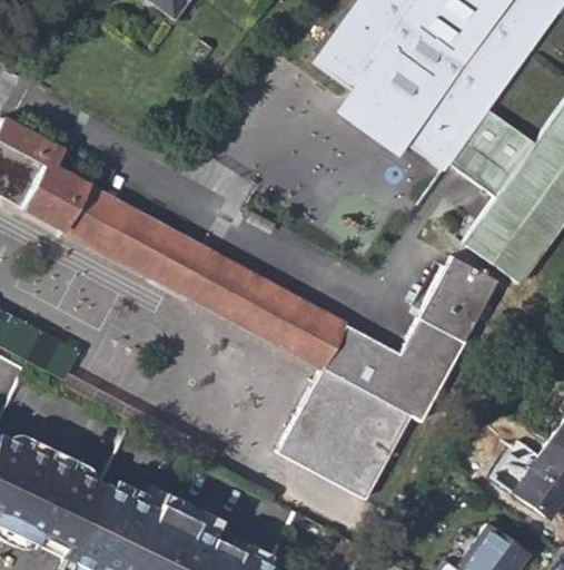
[(151,0),(175,17),(187,0),(151,0)]
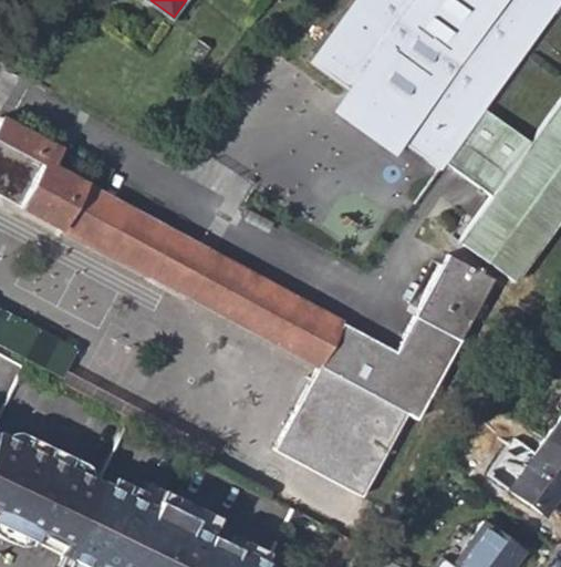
[(444,171),(449,163),(495,196),(461,241),(517,281),(560,219),(560,103),(533,143),(488,109),(560,8),(560,0),(357,0),(313,62),(353,92),(372,65),(382,76),(392,81),(397,80),(404,78),(409,72),(434,99),(404,141),(444,171)]
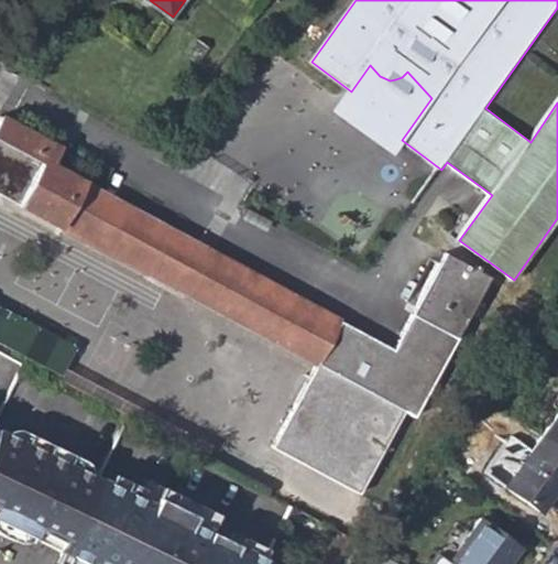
[(380,76),(370,65),(351,91),(337,111),(393,151),(402,140),(431,98),(407,72),(402,77),(395,79),(390,80),(380,76)]
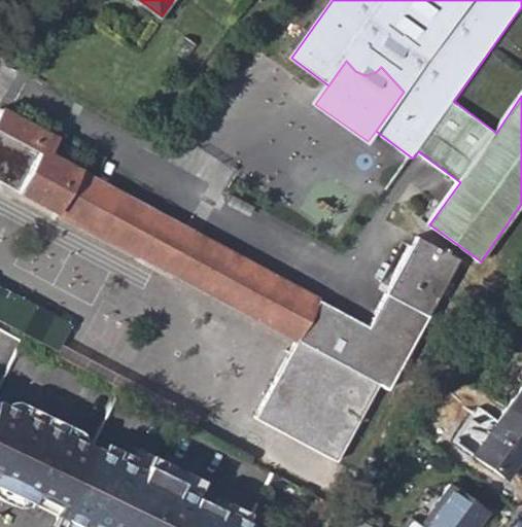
[(4,108),(0,115),(0,178),(301,339),(258,417),(339,461),(381,383),(391,389),(461,258),(419,236),(372,327),(53,153),(61,137),(4,108)]
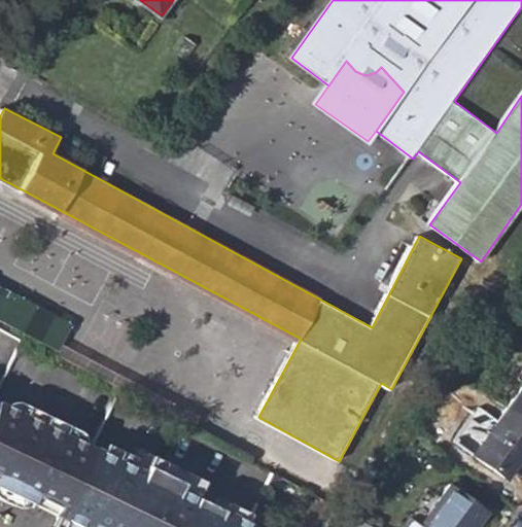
[(521,391),(511,407),(521,414),(521,391)]
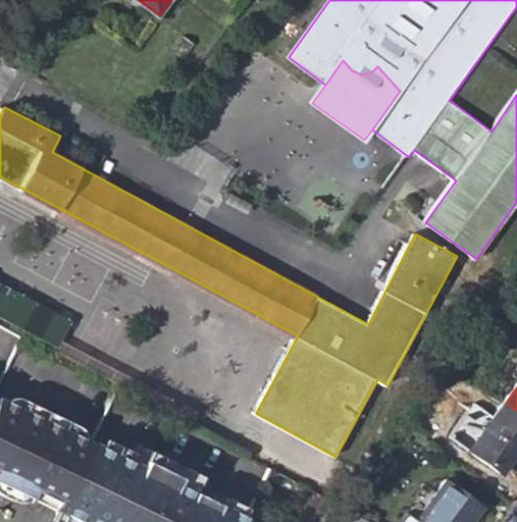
[(0,479),(59,510),(90,449),(65,436),(67,431),(30,413),(28,417),(0,403),(0,479)]
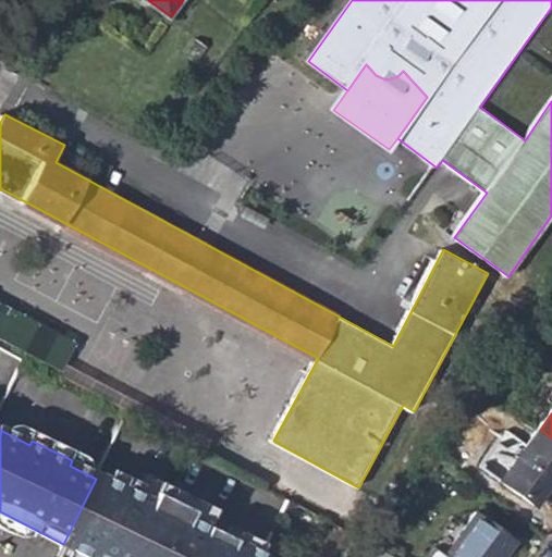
[(551,437),(540,430),(503,481),(538,506),(551,486),(551,437)]
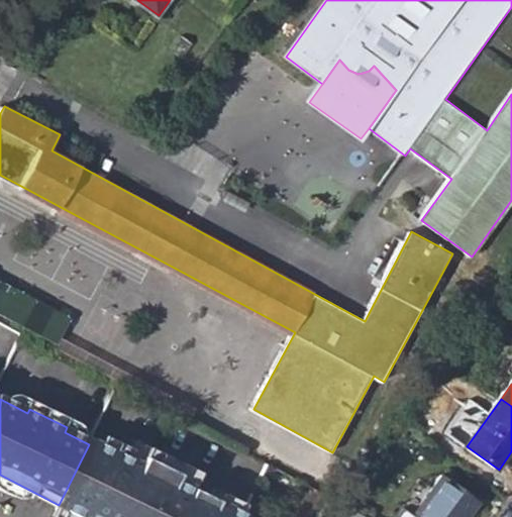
[(240,516),(89,444),(59,505),(84,516),(240,516)]
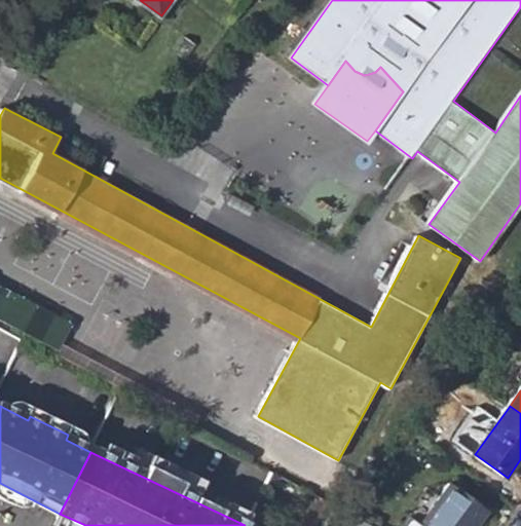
[(422,523),(422,524),(423,525),(476,525),(488,510),(452,483),(422,523)]
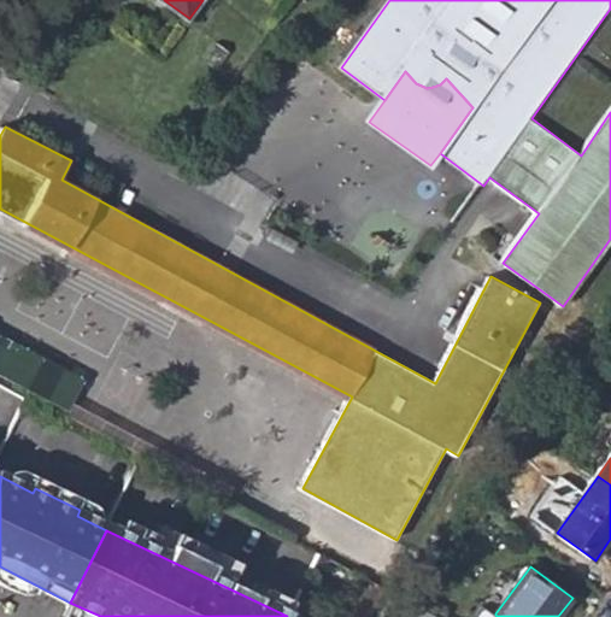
[(495,613),(483,605),(474,616),(497,616),(495,615),(495,613)]
